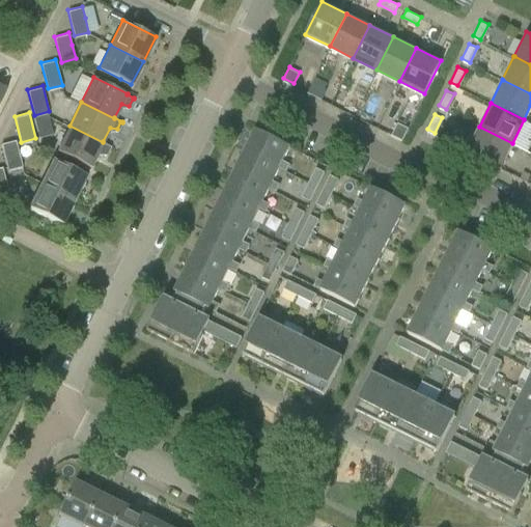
[(397,120),(391,133),(402,138),(409,126),(397,120)]
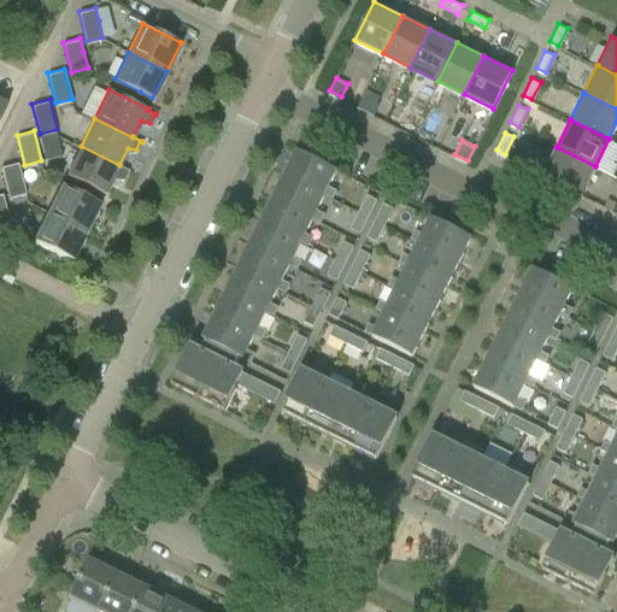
[(106,193),(106,190),(113,175),(123,177),(127,169),(128,169),(129,169),(119,164),(119,165),(81,146),(66,174),(106,193)]
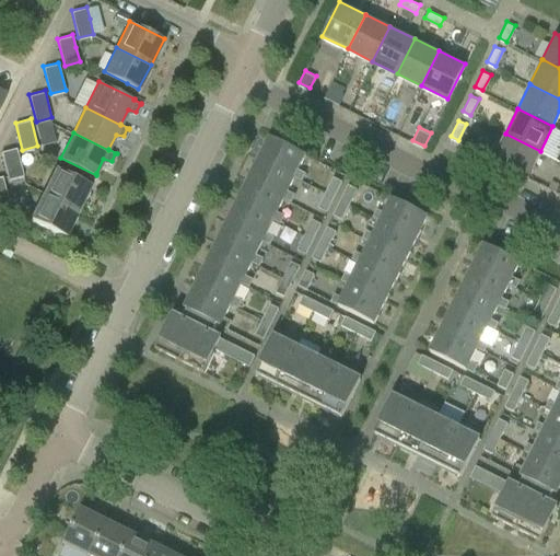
[(528,175),(538,155),(540,151),(505,134),(493,158),(528,175)]
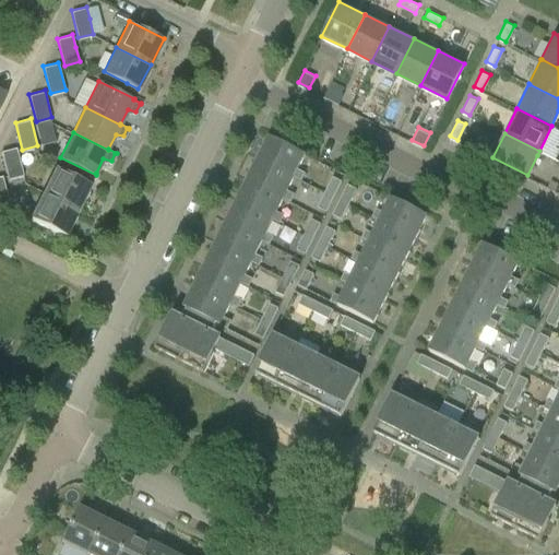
[(305,152),(270,134),(258,156),(294,175),(301,179),(306,172),(297,167),(305,152)]
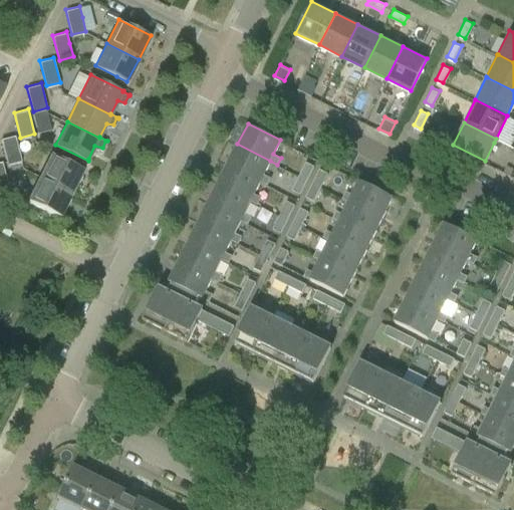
[(21,160),(15,135),(1,138),(7,163),(21,160)]
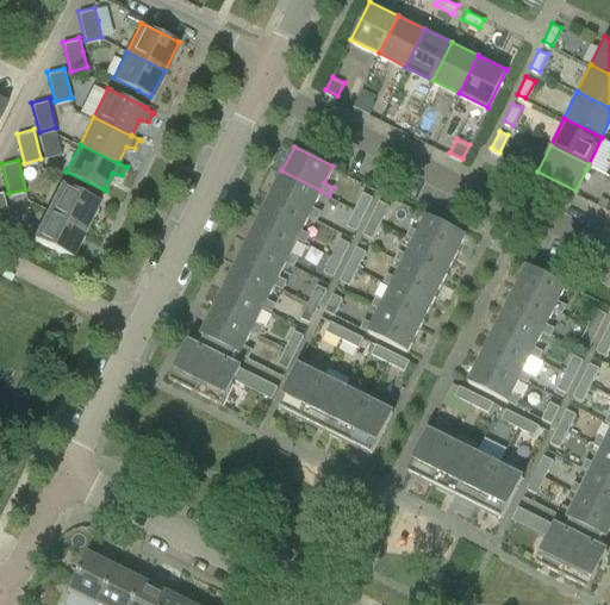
[(313,205),(321,191),(281,170),(271,194),(309,213),(309,214),(318,218),(322,210),(313,205)]
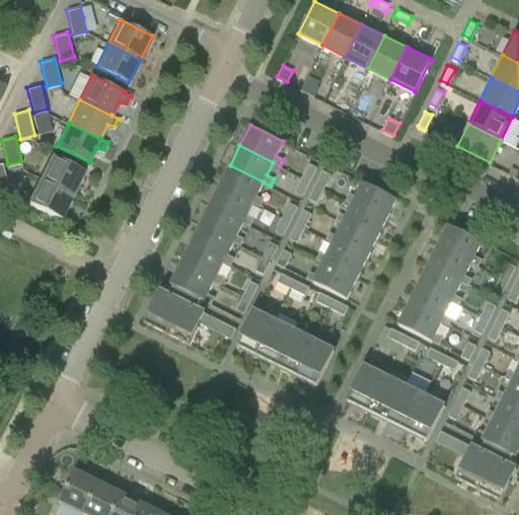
[(40,178),(72,195),(84,170),(52,154),(40,178)]
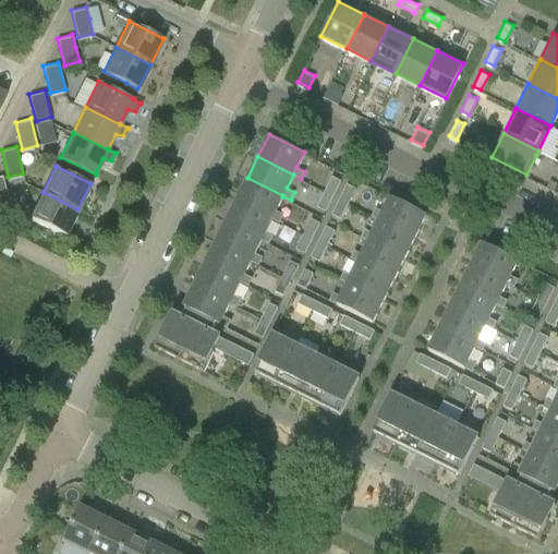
[(0,175),(0,203),(9,202),(2,173),(0,175)]
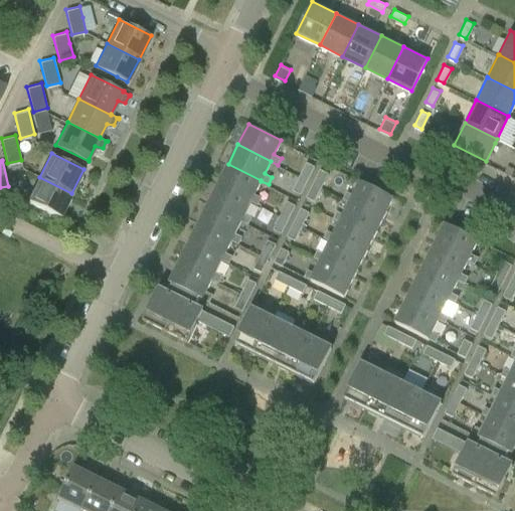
[(315,165),(307,161),(300,175),(308,179),(315,165)]
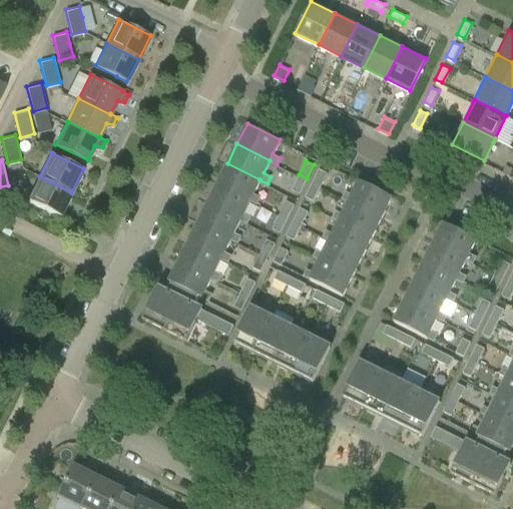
[(253,191),(260,180),(260,179),(227,163),(217,182),(250,198),(249,199),(258,202),(262,195),(253,191)]
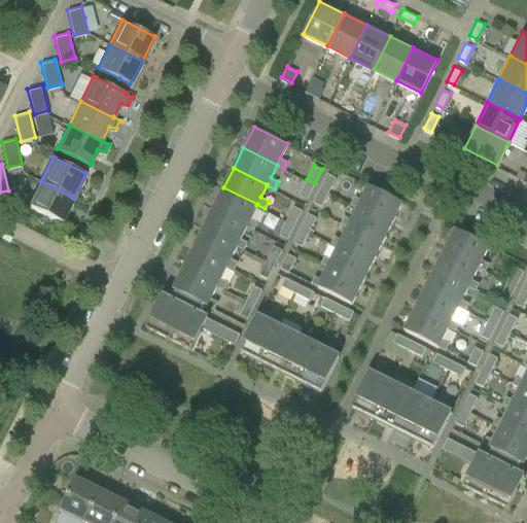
[(336,176),(327,172),(320,186),(329,190),(336,176)]
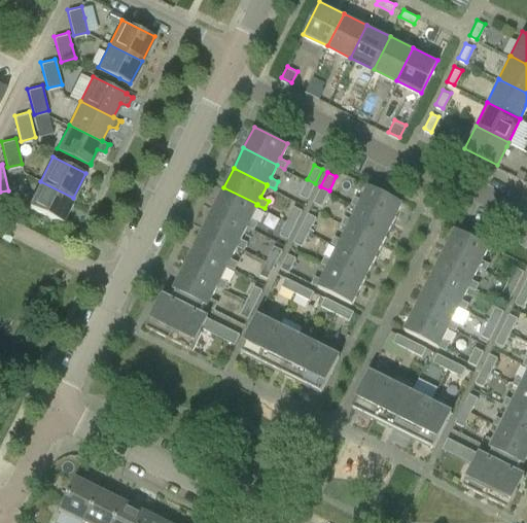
[(300,194),(308,198),(315,183),(307,179),(300,194)]
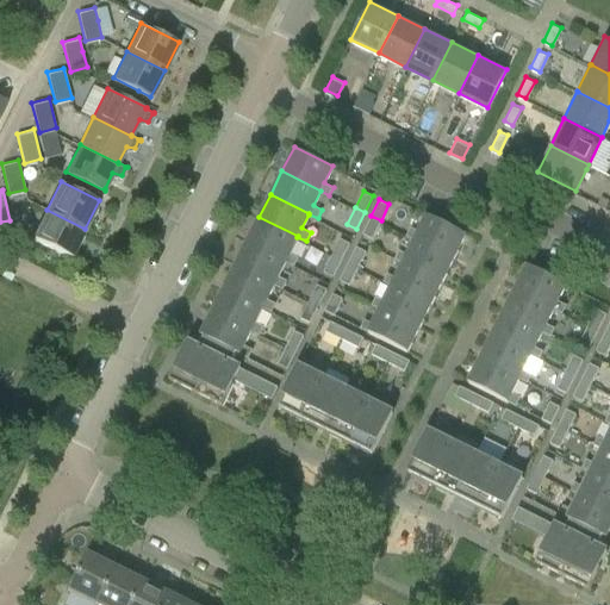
[(85,229),(47,210),(33,237),(72,256),(85,229)]
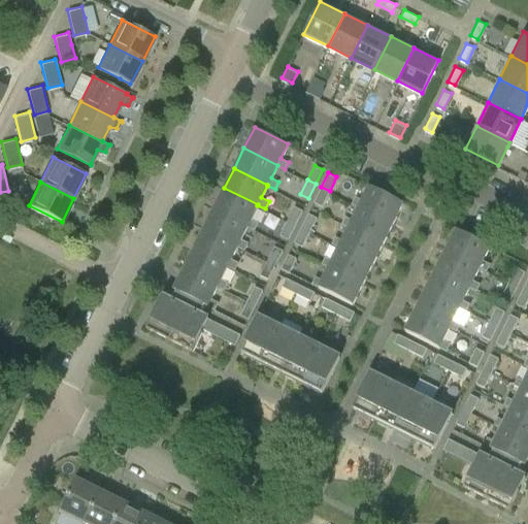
[(369,184),(362,198),(356,195),(352,202),(358,206),(359,205),(392,222),(403,201),(369,184)]
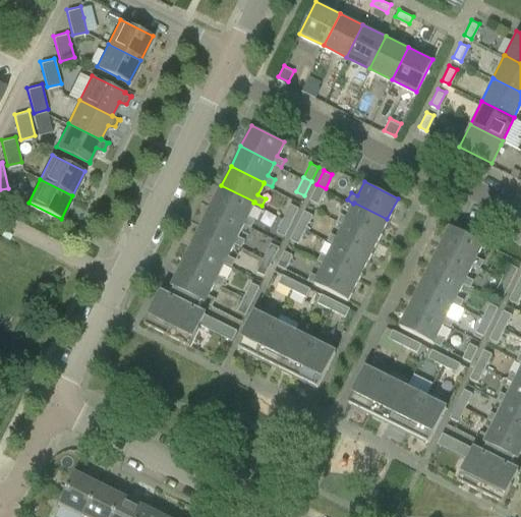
[(309,198),(319,203),(326,188),(316,184),(309,198)]
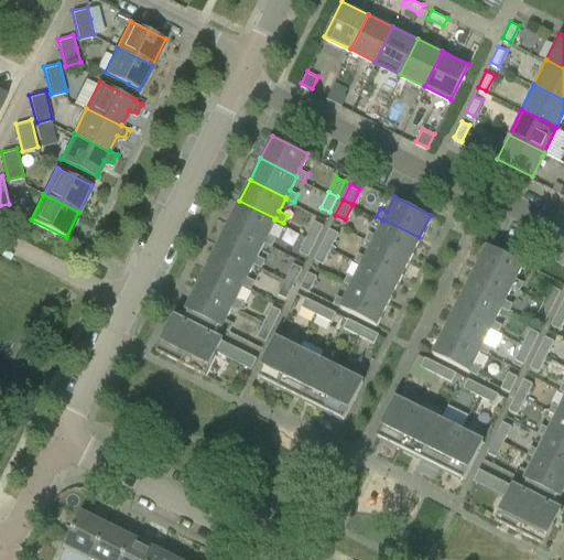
[(268,233),(274,219),(275,218),(239,201),(228,222),(264,240),(272,245),(277,237),(268,233)]
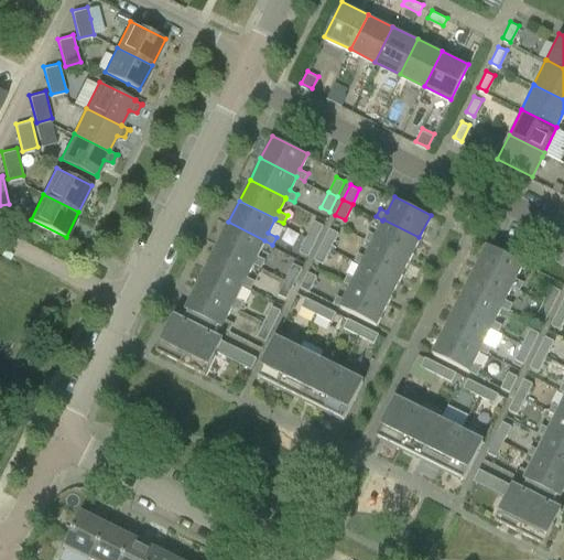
[(323,224),(315,219),(307,235),(315,239),(323,224)]
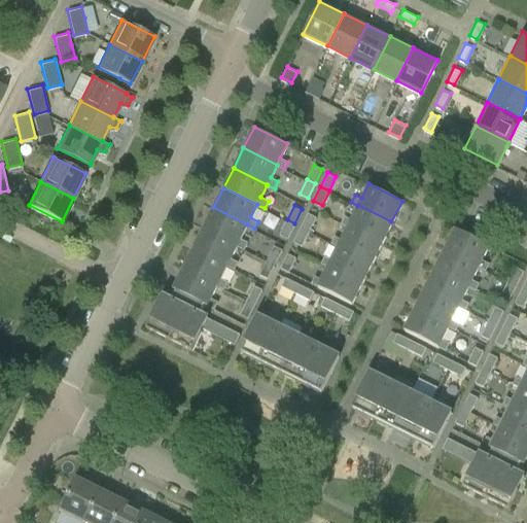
[(358,205),(357,206),(351,218),(345,214),(341,222),(348,225),(348,224),(382,242),(391,221),(358,205)]
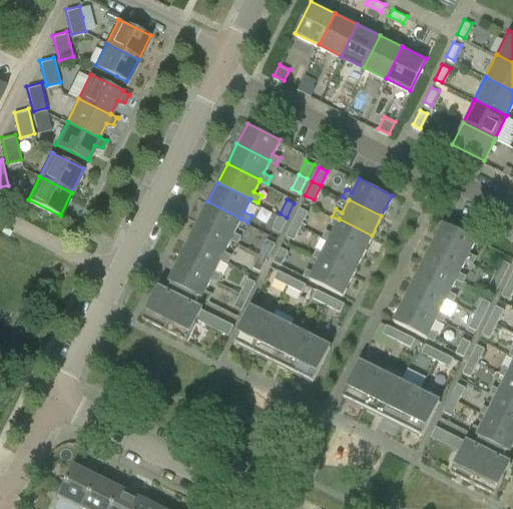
[(233,231),(240,218),(207,201),(198,221),(230,237),(230,238),(238,241),(241,234),(233,231)]
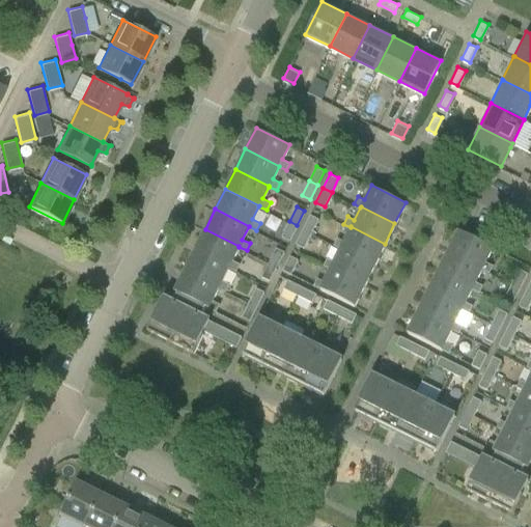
[(318,218),(310,213),(303,228),(311,232),(318,218)]
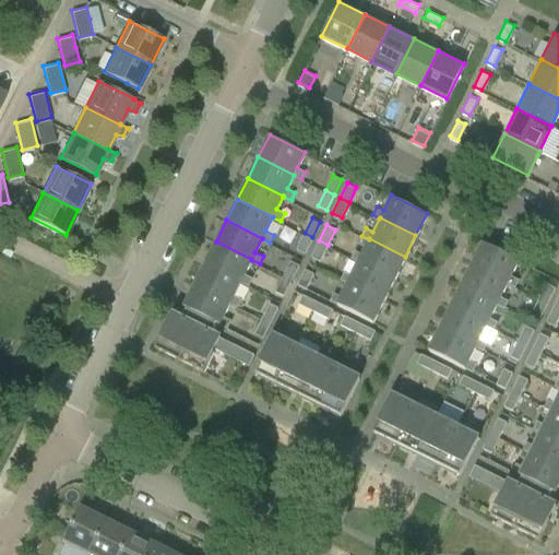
[(297,248),(305,251),(312,237),(305,233),(297,248)]
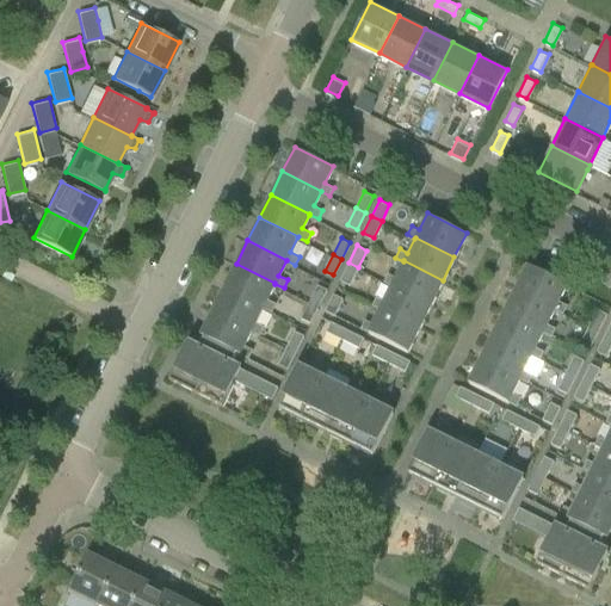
[(403,261),(396,276),(388,272),(384,280),(392,285),(392,284),(431,303),(443,280),(403,260),(403,261)]
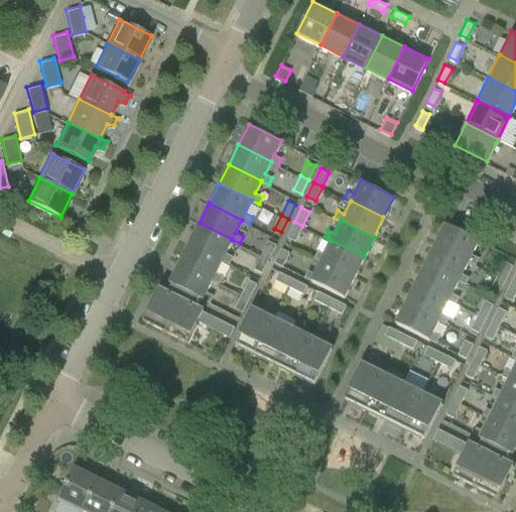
[(288,235),(295,240),(302,226),(294,222),(288,235)]
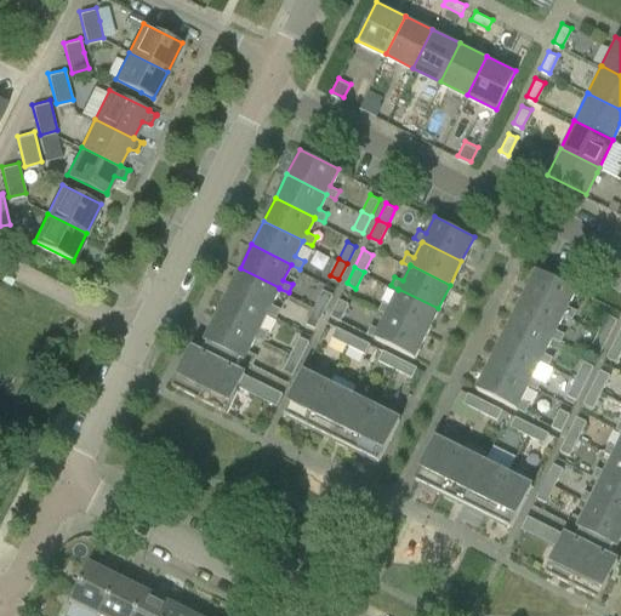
[(576,286),(536,267),(524,292),(564,312),(563,313),(573,318),(576,309),(568,304),(576,286)]
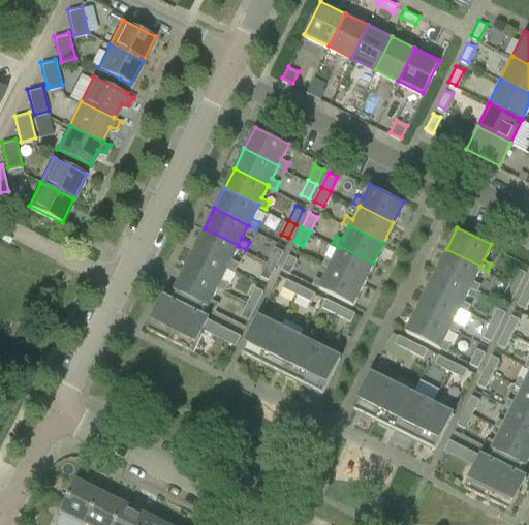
[(231,257),(238,246),(238,245),(205,228),(194,248),(228,265),(227,266),(236,270),(240,261),(231,257)]
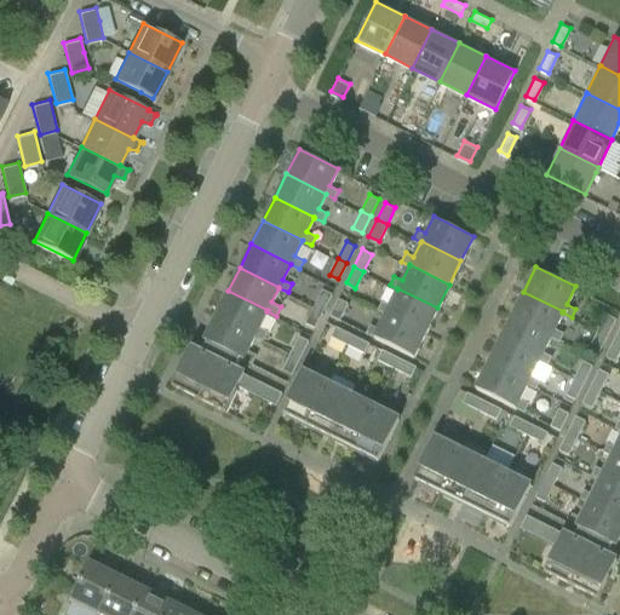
[(332,292),(322,287),(314,304),(323,309),(332,292)]
